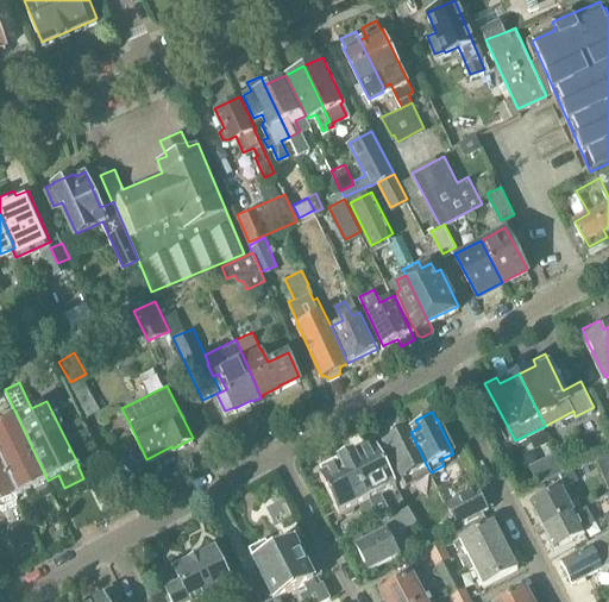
[(0,424),(0,458),(18,495),(29,489),(32,499),(52,489),(48,481),(17,415),(0,424)]
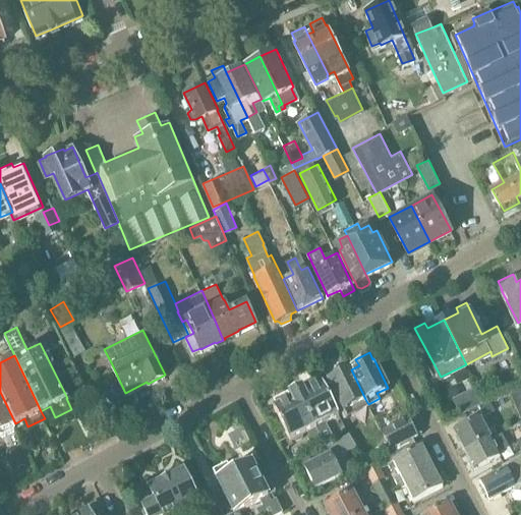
[(368,404),(365,399),(351,369),(344,373),(341,366),(327,374),(331,380),(330,381),(344,409),(345,409),(348,413),(368,404)]
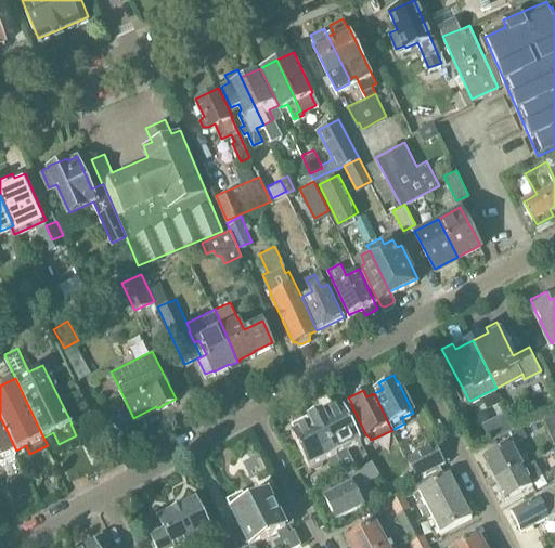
[(322,411),(313,415),(322,431),(325,429),(336,452),(360,440),(343,405),(339,406),(336,400),(321,407),(322,411)]
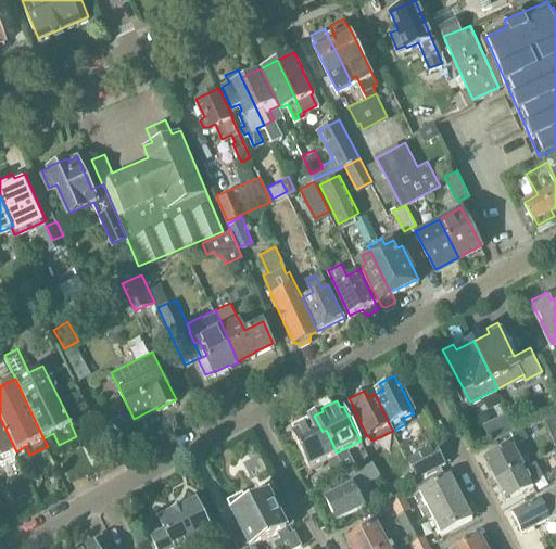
[(517,426),(508,409),(482,422),(491,438),(517,426)]
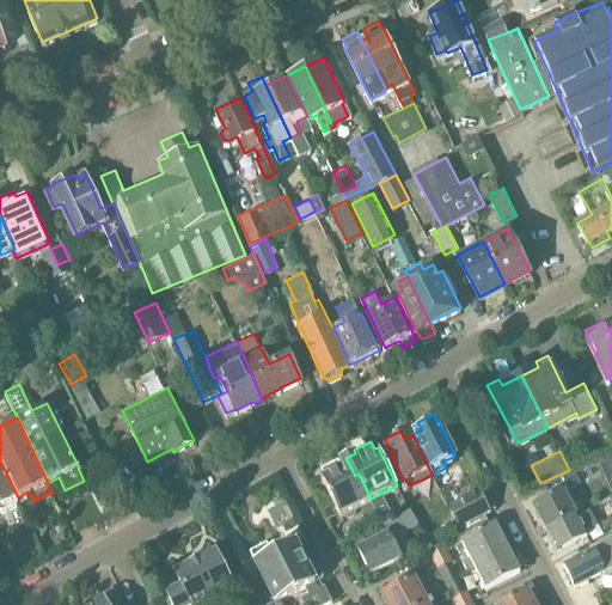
[(611,492),(611,452),(598,460),(611,492)]
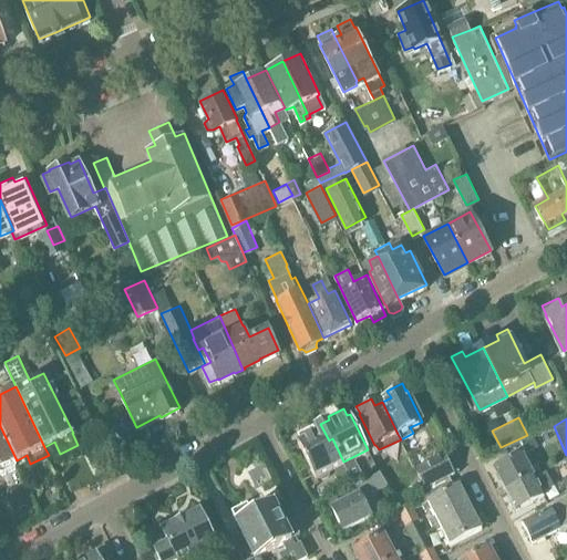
[(329,441),(320,424),(315,427),(313,424),(297,432),(301,438),(297,441),(316,476),(318,474),(321,476),(327,473),(328,469),(343,462),(332,438),(329,441)]
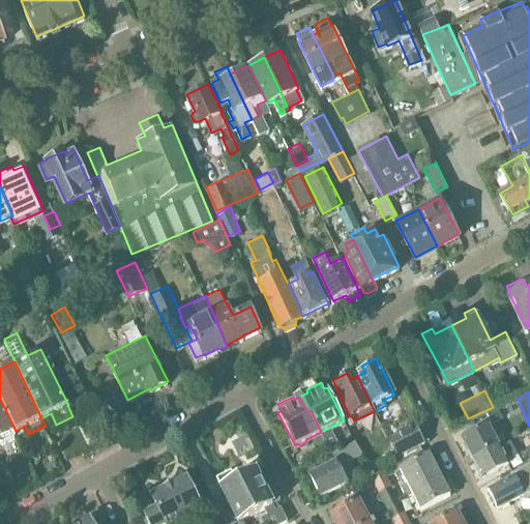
[(17,432),(16,431),(0,399),(0,439),(0,440),(3,441),(16,435),(17,432)]
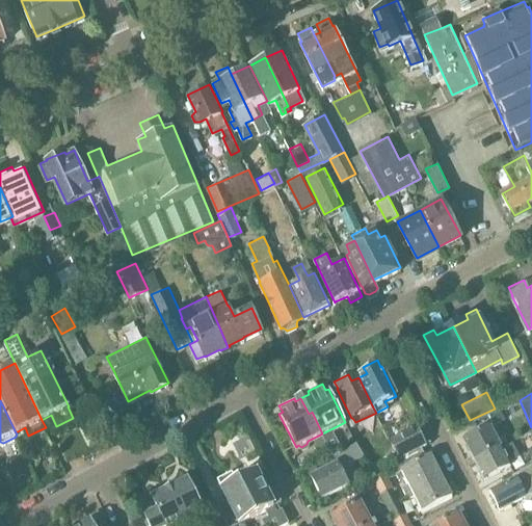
[(504,416),(500,408),(487,415),(491,422),(504,416)]
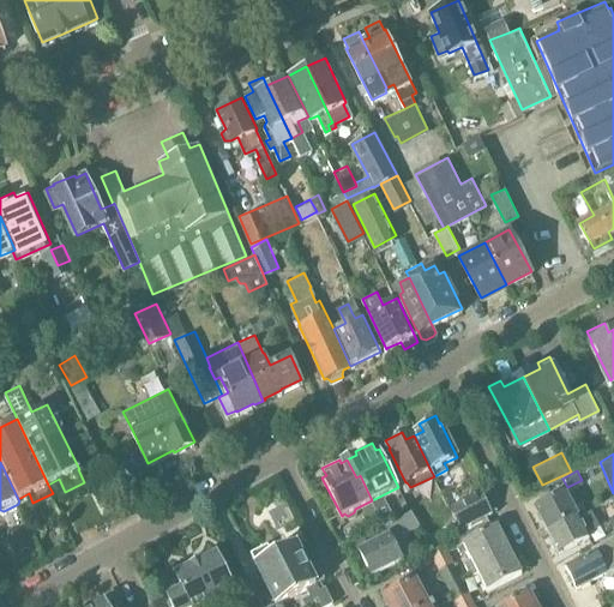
[(548,528),(578,512),(577,509),(582,506),(576,496),(571,499),(565,487),(535,503),(548,528)]
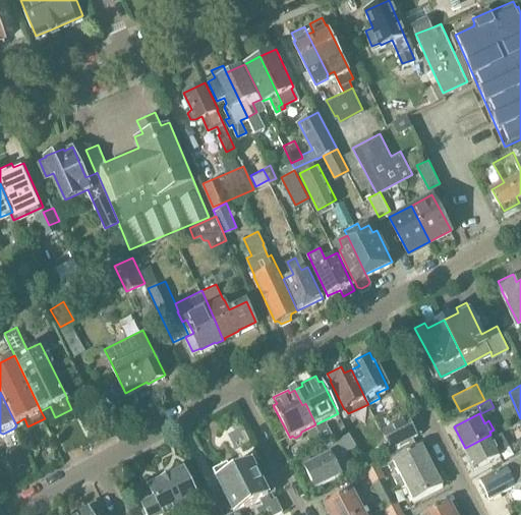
[(391,446),(417,433),(408,414),(382,427),(391,446)]
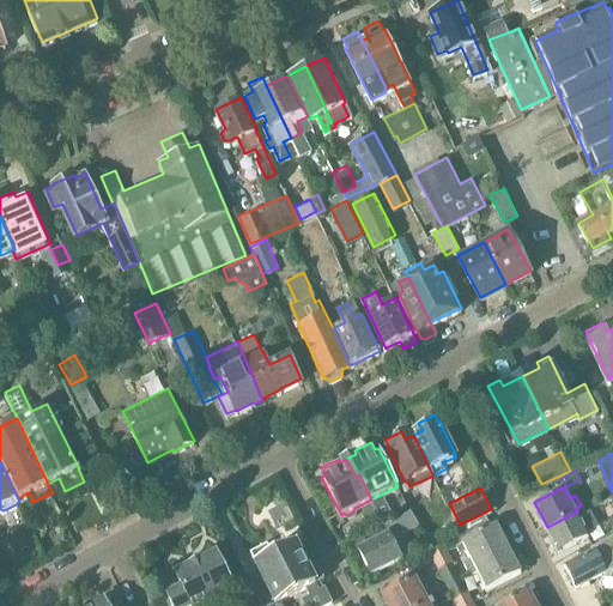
[(400,555),(411,543),(405,531),(420,523),(412,508),(380,523),(384,533),(358,546),(371,571),(401,557),(400,555)]
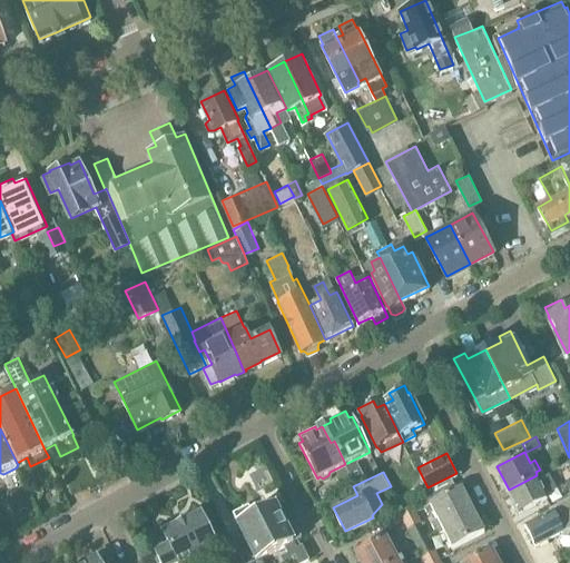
[(537,475),(509,490),(519,510),(547,494),(537,475)]
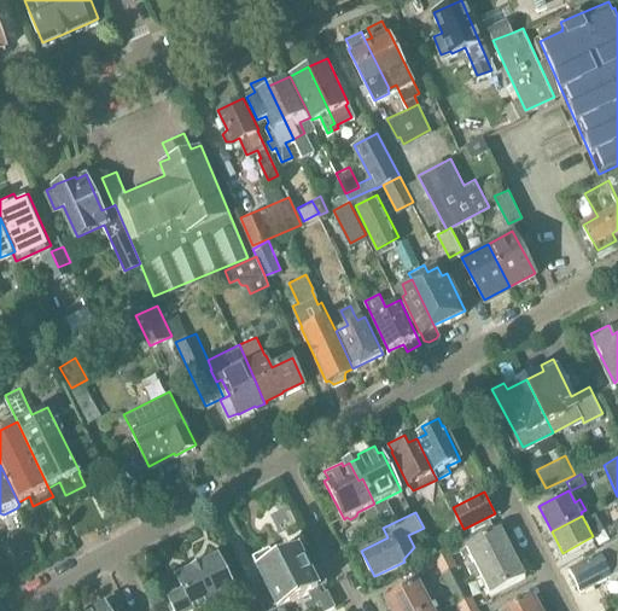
[(462,554),(471,551),(474,558),(466,563),(471,571),(473,570),(474,571),(514,551),(501,527),(467,543),(459,547),(462,554)]
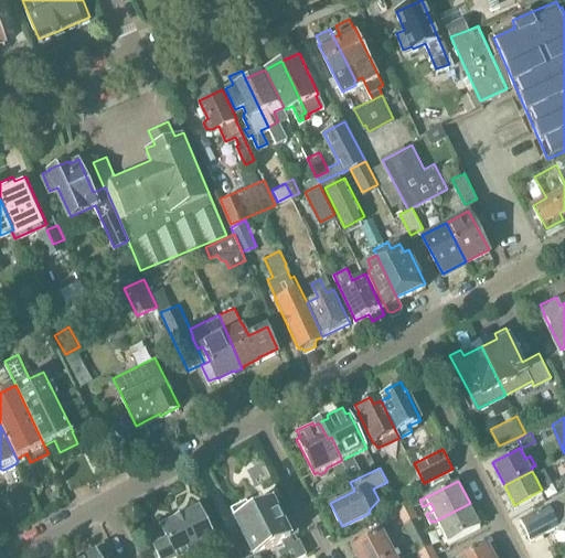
[(554,511),(564,504),(564,491),(547,501),(548,503),(522,516),(532,536),(560,523),(554,511)]
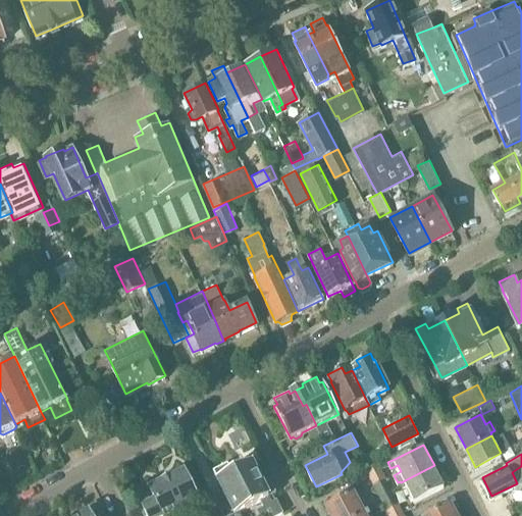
[(269,494),(276,491),(260,458),(233,471),(229,461),(214,468),(218,478),(226,494),(217,499),(225,515),(244,515),(241,508),(262,498),(265,504),(257,508),(261,515),(271,515),(283,510),(276,497),(272,500),(269,494)]
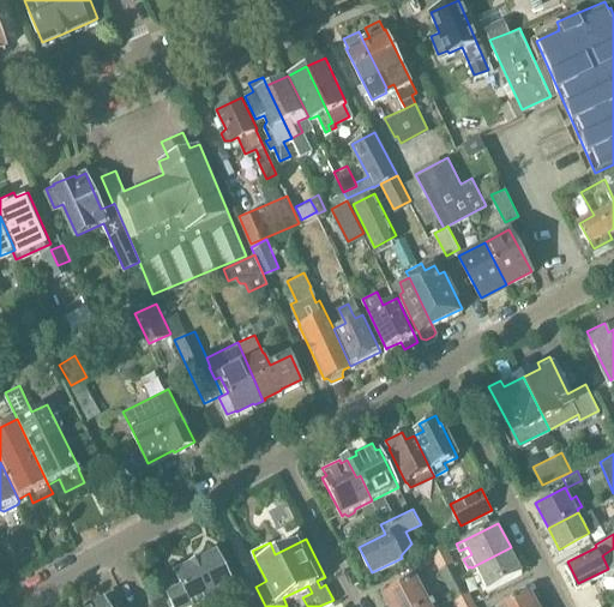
[(439,569),(453,562),(444,542),(429,548),(439,569)]
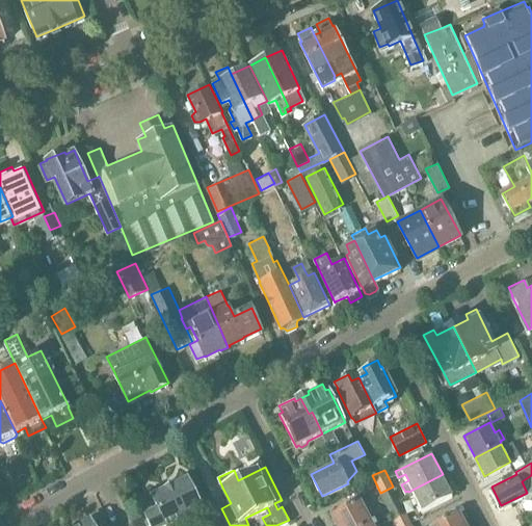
[(409,495),(414,493),(422,508),(452,494),(443,474),(408,492),(409,495)]
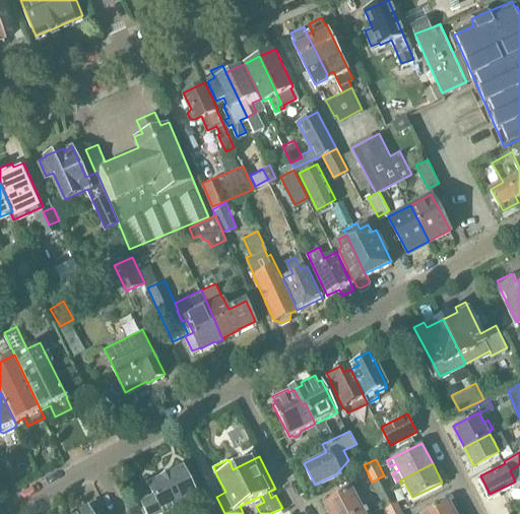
[(519,464),(510,470),(515,482),(519,478),(519,464)]
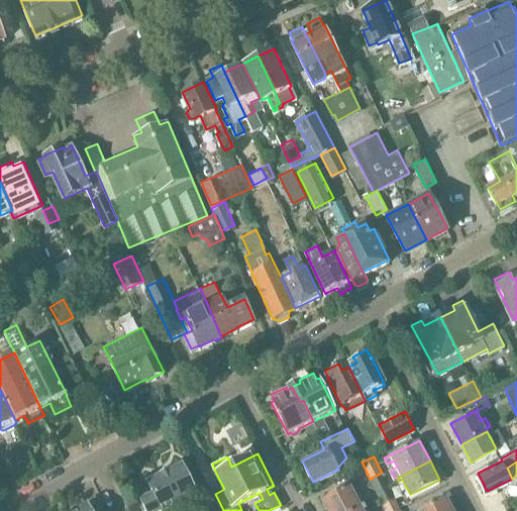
[(182,464),(173,469),(147,481),(148,482),(141,486),(146,497),(141,499),(146,510),(161,510),(180,501),(184,508),(200,500),(196,493),(197,493),(182,464)]
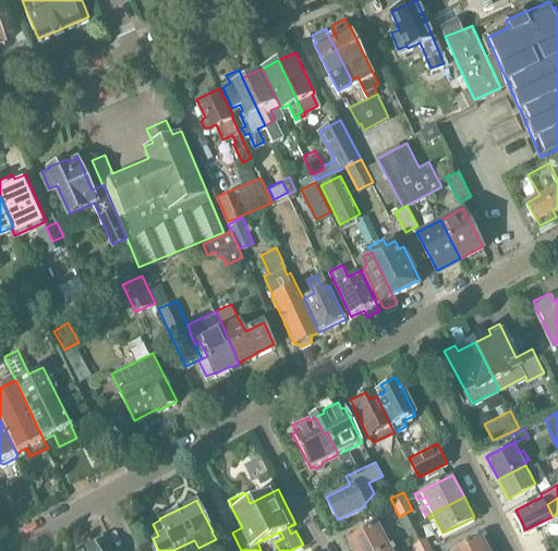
[(405,529),(419,523),(412,510),(399,516),(405,529)]
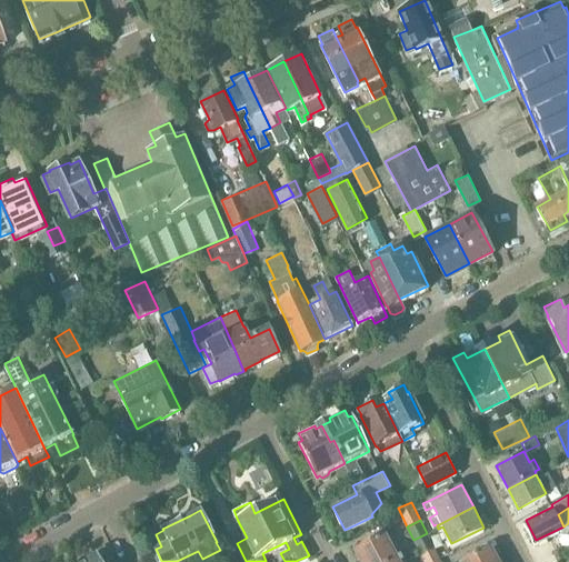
[(361,561),(388,561),(398,558),(382,529),(363,539),(366,543),(355,549),(361,561)]
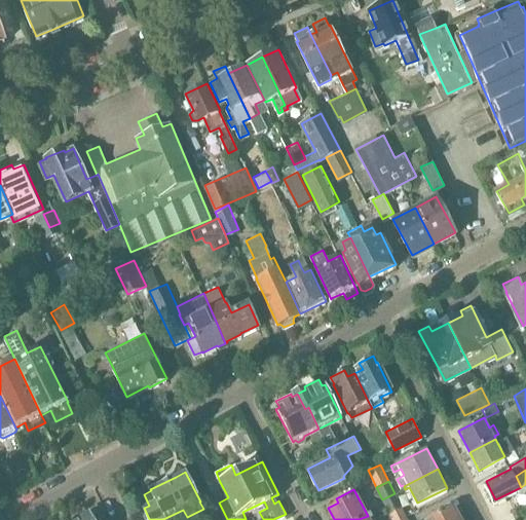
[(388,511),(401,505),(395,493),(382,499),(388,511)]
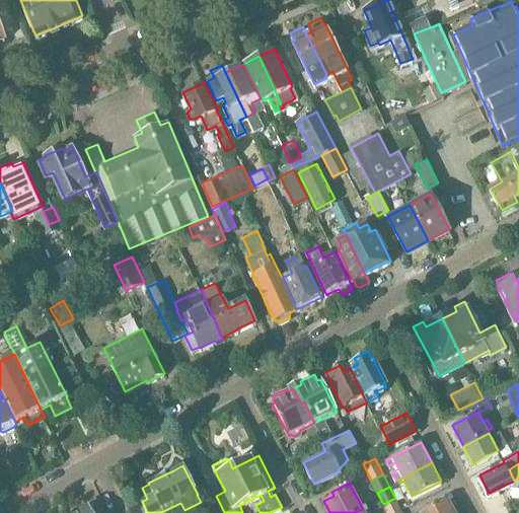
[(402,512),(395,498),(383,504),(387,512),(402,512)]
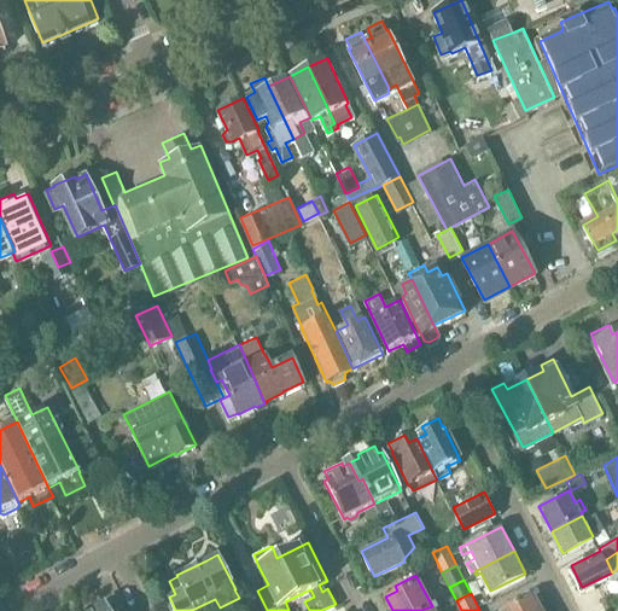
[(500,610),(541,610),(532,594),(519,601),(517,595),(497,606),(500,610)]
